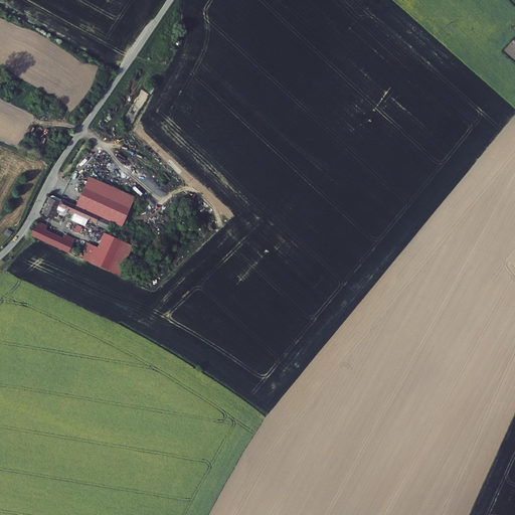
[(90,177),(86,185),(131,204),(135,197),(90,177)]
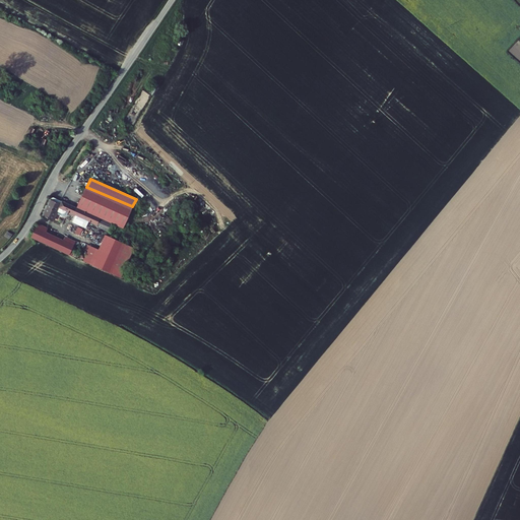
[(132,206),(86,187),(77,209),(112,224),(123,229),(132,206)]
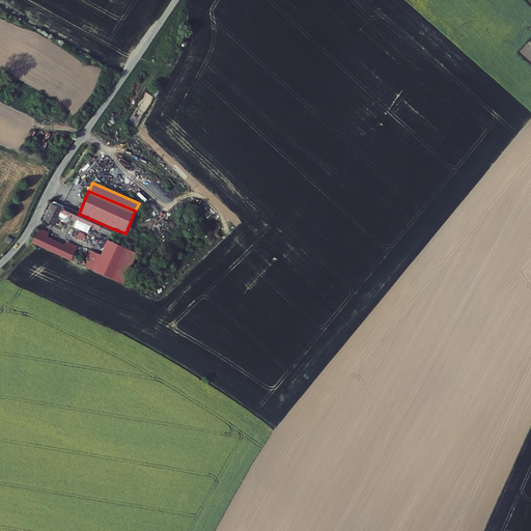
[(111,236),(114,229),(79,214),(53,202),(44,222),(55,226),(60,214),(100,230),(99,232),(111,236)]
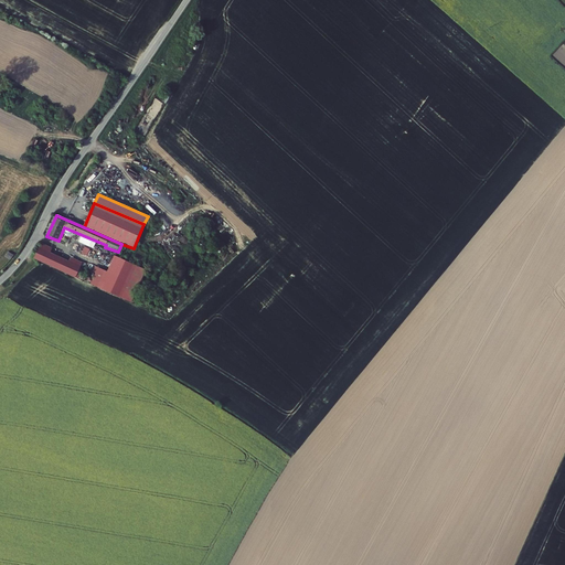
[(53,249),(41,244),(35,258),(76,277),(81,267),(70,262),(51,254),(53,249)]
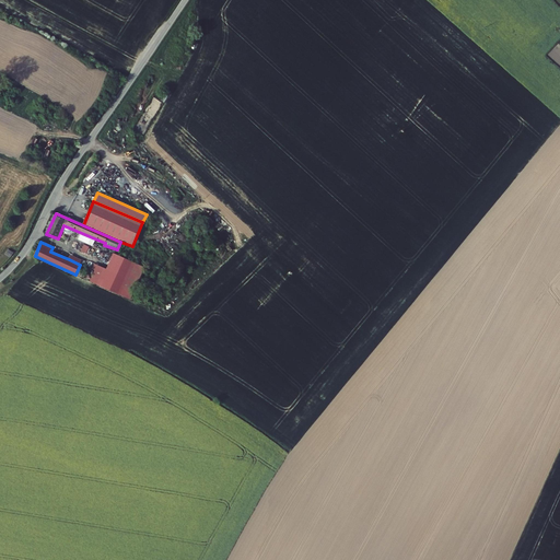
[(113,254),(105,269),(98,284),(121,295),(135,264),(113,254)]
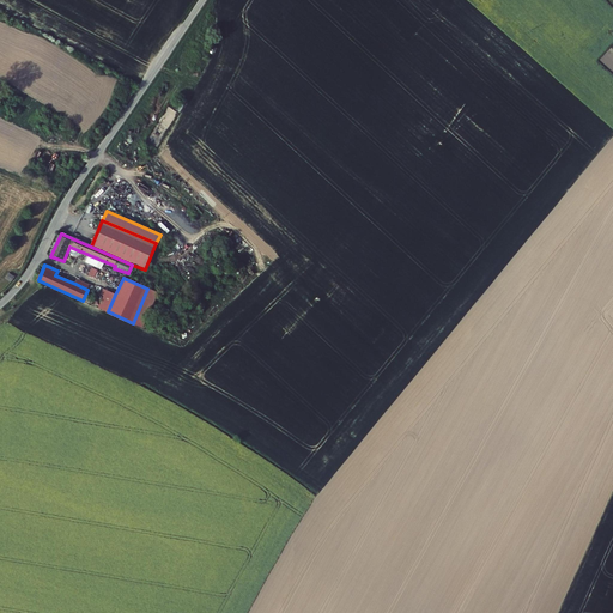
[(156,293),(147,289),(133,323),(141,328),(156,293)]
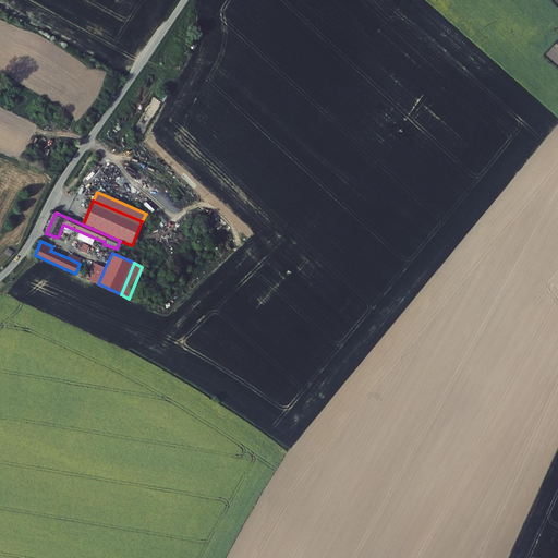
[(98,283),(105,268),(95,264),(93,268),(96,270),(91,280),(98,283)]
